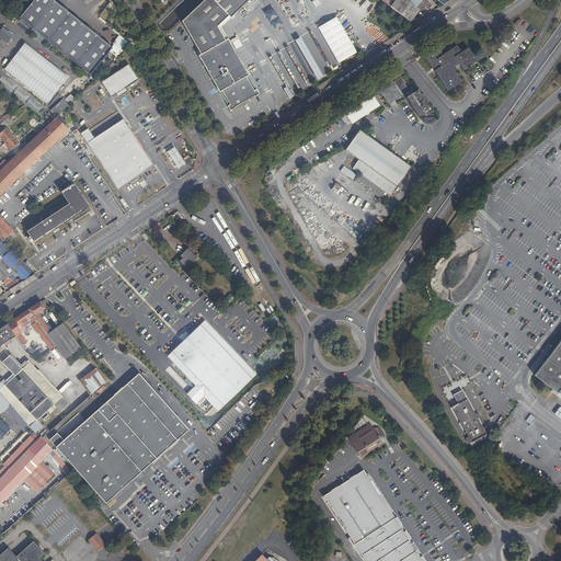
[(53,0),(34,0),(20,16),(91,75),(113,47),(53,0)]
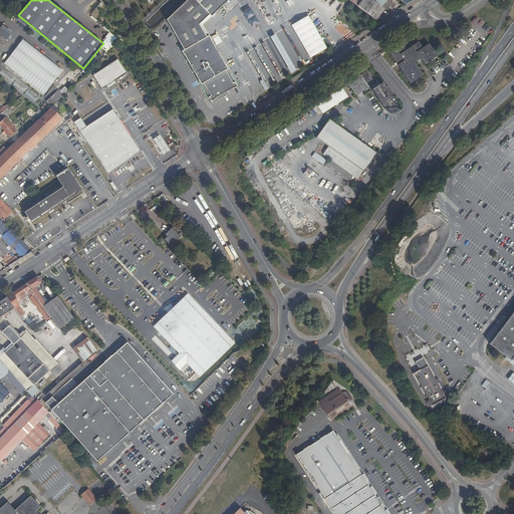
[(197,24),(209,14),(210,16),(227,0),(186,0),(166,20),(183,49),(181,50),(201,84),(203,83),(211,96),(208,97),(211,101),(237,86),(234,81),(232,83),(225,70),(227,68),(208,36),(206,37),(197,24)]
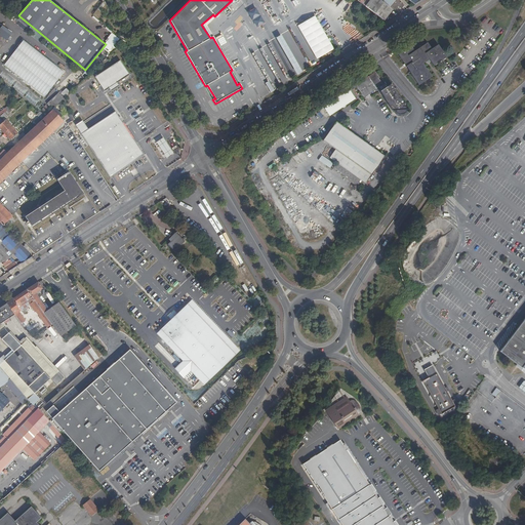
[(370,0),(366,5),(386,19),(394,8),(392,7),(382,0),(370,0)]
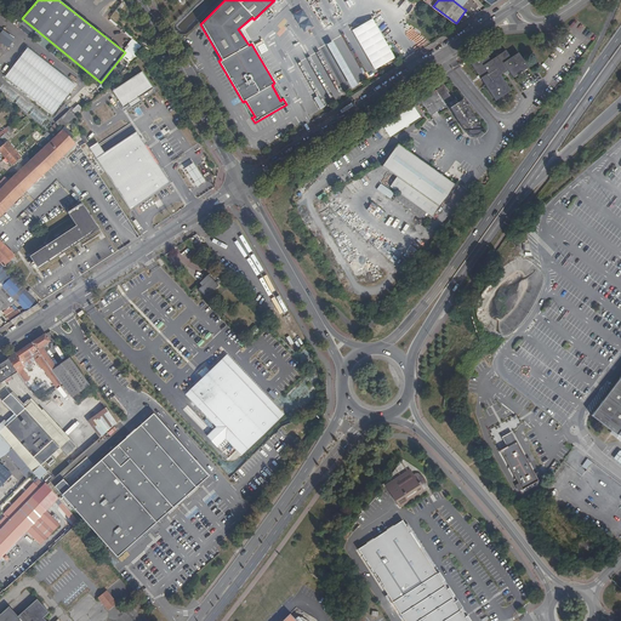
[(453,0),(463,9),(465,7),(469,11),(473,6),(477,10),(480,5),(474,0),(453,0)]
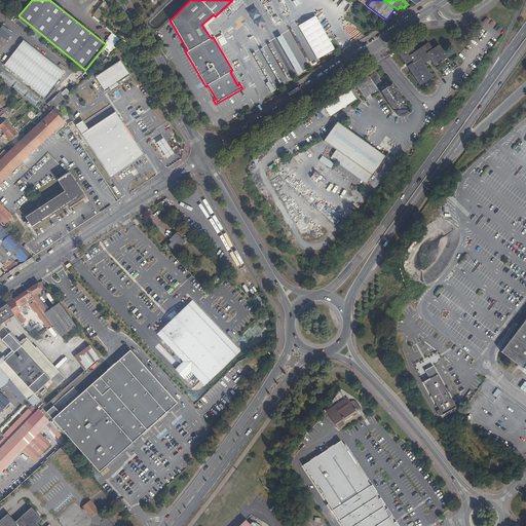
[(301,71),(282,33),(275,36),(295,74),(301,71)]
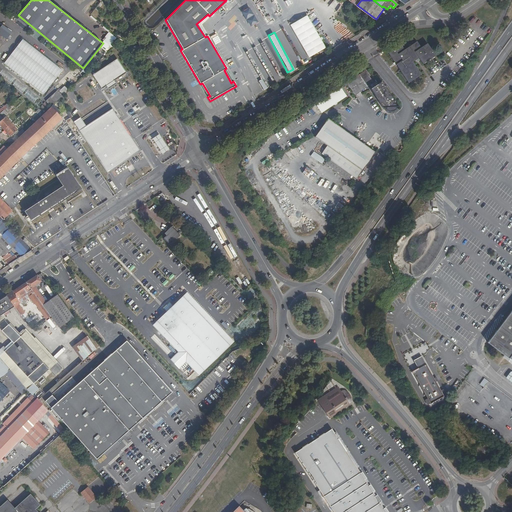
[(23,39),(4,63),(44,94),(62,70),(23,39)]
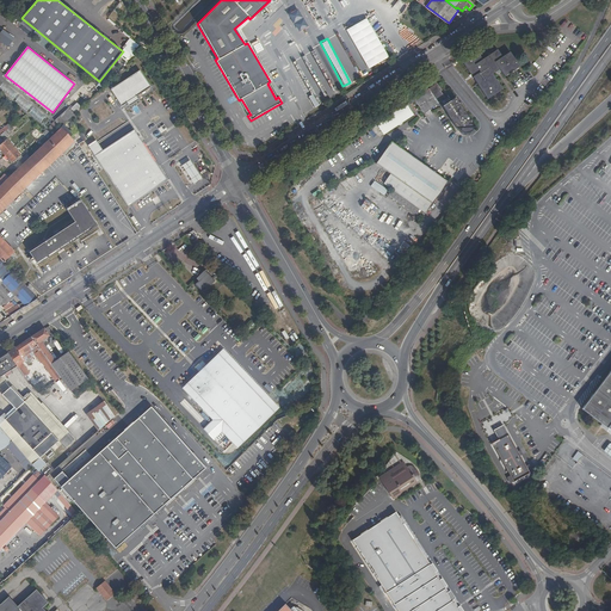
[(482,59),(477,51),(463,61),(473,76),(480,72),(485,79),(477,84),(487,99),(503,88),(492,74),(500,69),(505,76),(519,66),(510,51),(503,56),(498,49),(482,59)]
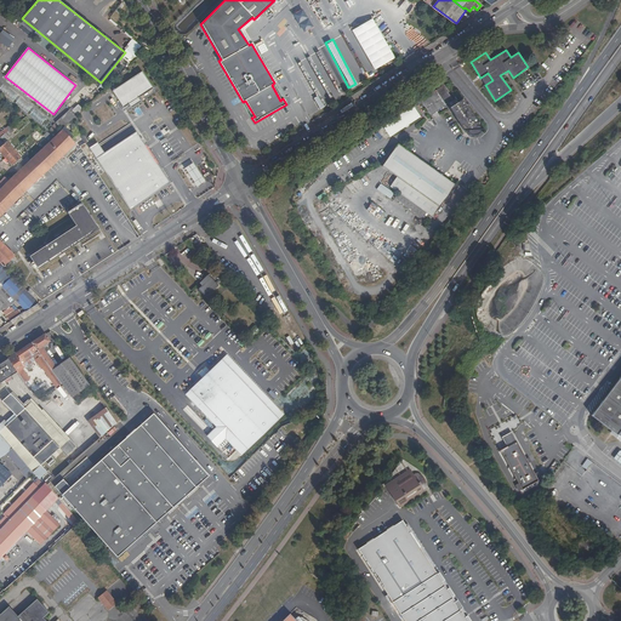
[(143,69),(114,87),(125,107),(134,106),(143,100),(140,96),(154,86),(143,69)]
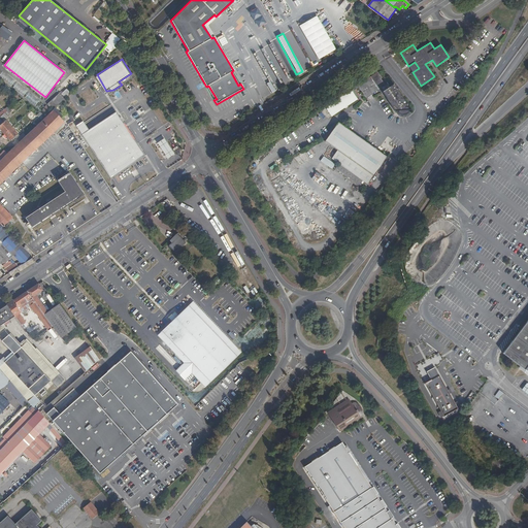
[(0,71),(0,76),(10,85),(13,79),(1,70),(0,71)]
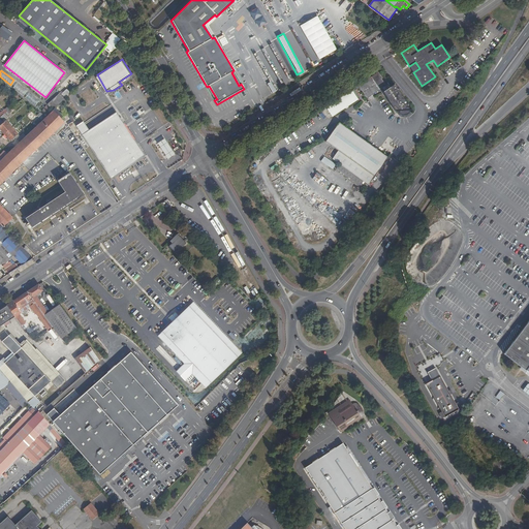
[(366,98),(385,85),(377,72),(358,85),(366,98)]
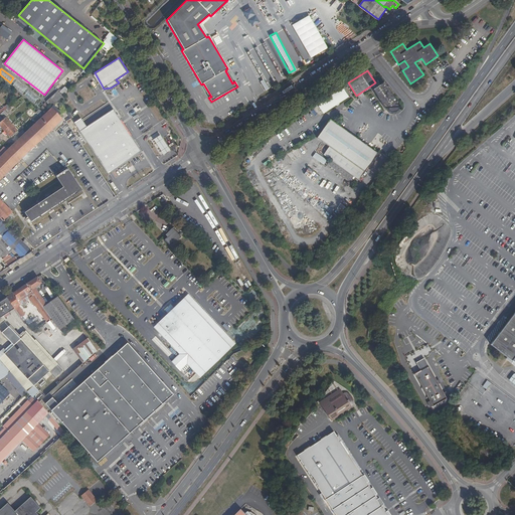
[(130,78),(118,87),(122,92),(133,84),(130,78)]
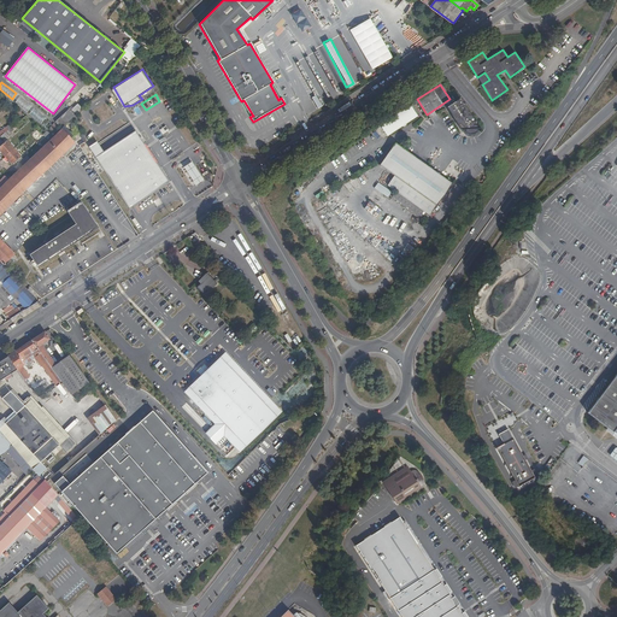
[(472,117),(460,98),(446,106),(460,129),(475,128),(474,117),(472,117)]
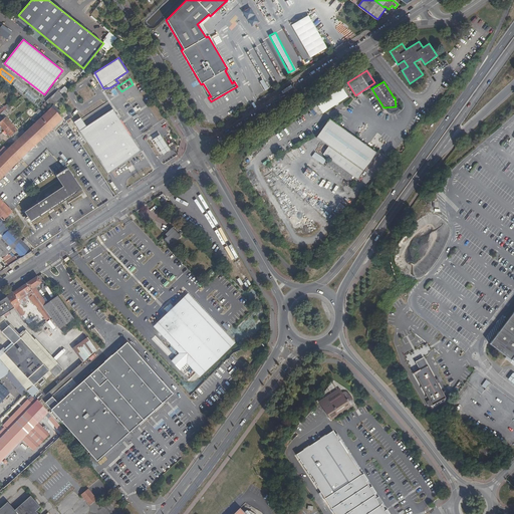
[(77,91),(84,102),(95,96),(88,85),(77,91)]
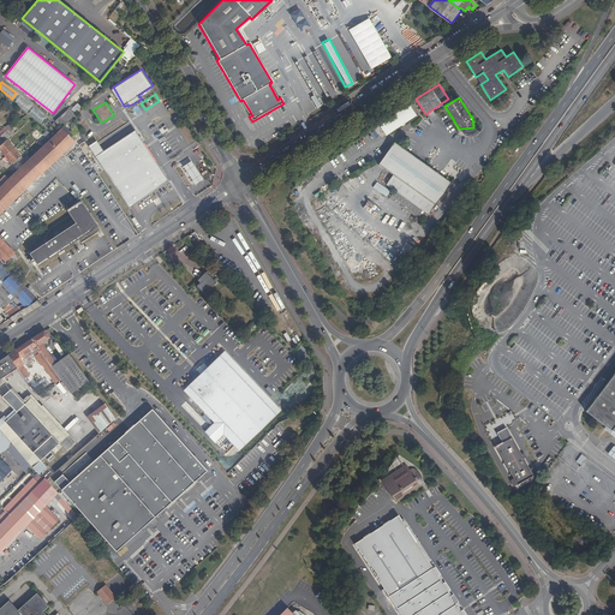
[(77,103),(71,108),(76,114),(82,108),(77,103)]
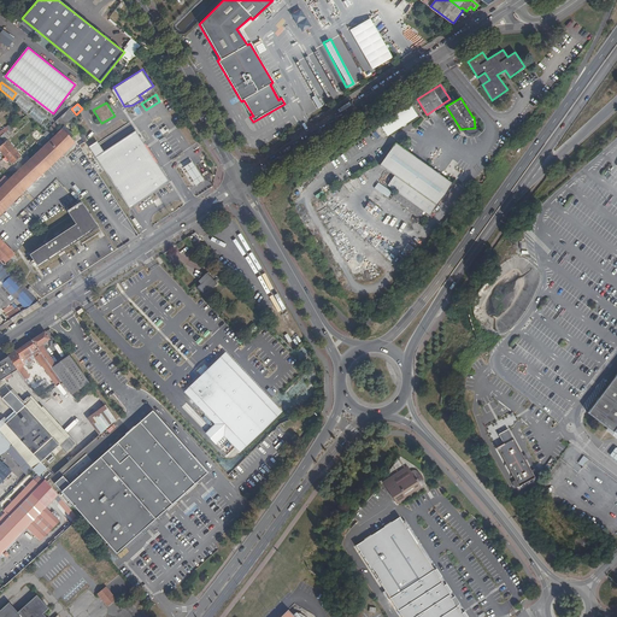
[(418,116),(410,104),(380,123),(388,135),(418,116)]
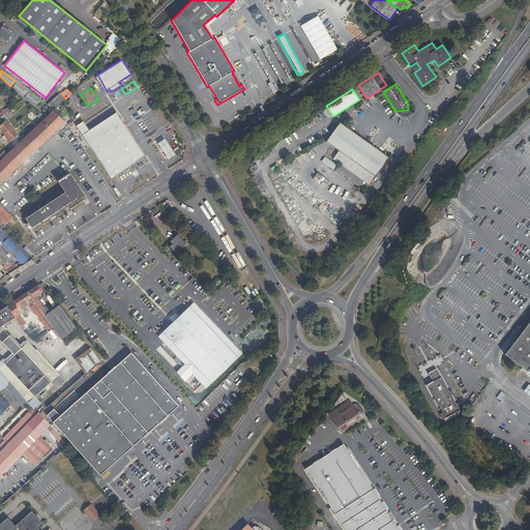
[(59,93),(48,104),(54,109),(64,99),(59,93)]
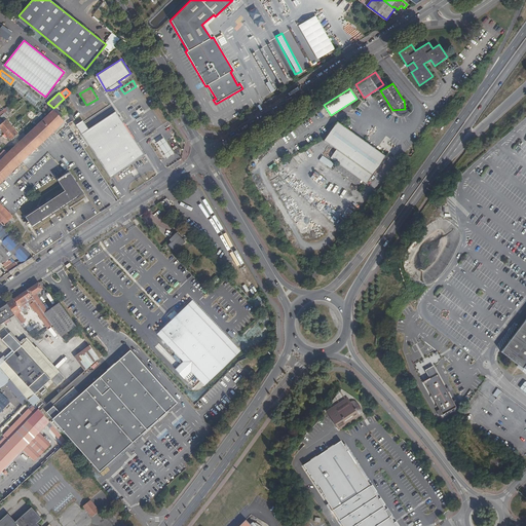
[(0,115),(4,112),(11,107),(9,104),(4,108),(3,107),(1,108),(2,110),(0,111),(0,115)]
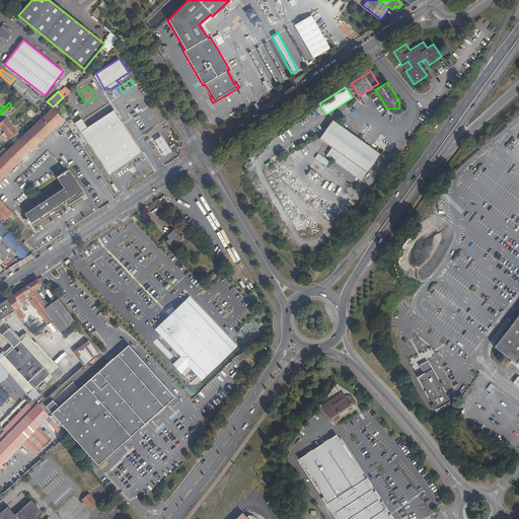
[(4,154),(0,157),(0,218),(2,221),(3,222),(6,219),(12,214),(12,213),(0,200),(0,179),(25,156),(64,119),(61,115),(62,114),(62,113),(55,105),(46,114),(33,125),(11,147),(8,150),(4,154)]
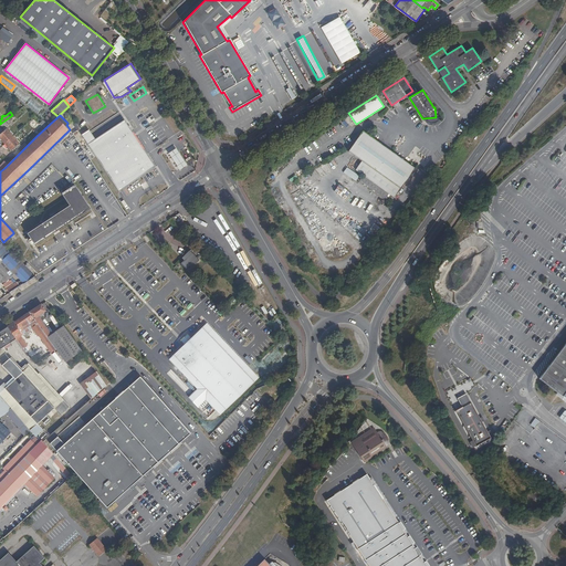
[(74,116),(72,118),(79,128),(81,127),(74,116)]
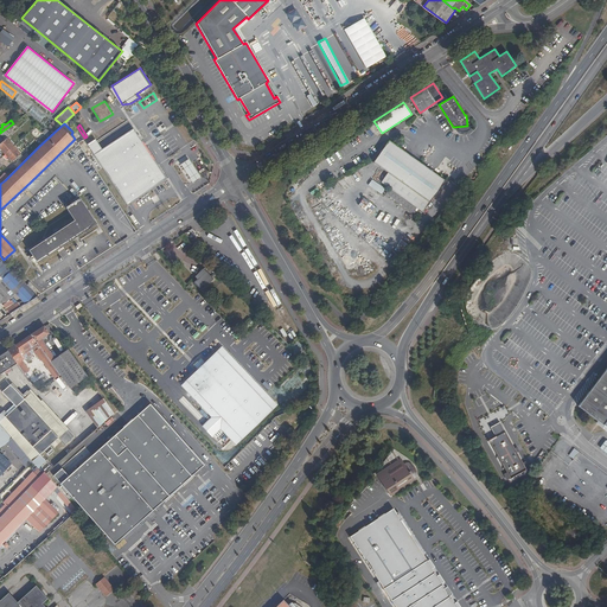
[(134,129),(96,154),(127,203),(166,178),(134,129)]
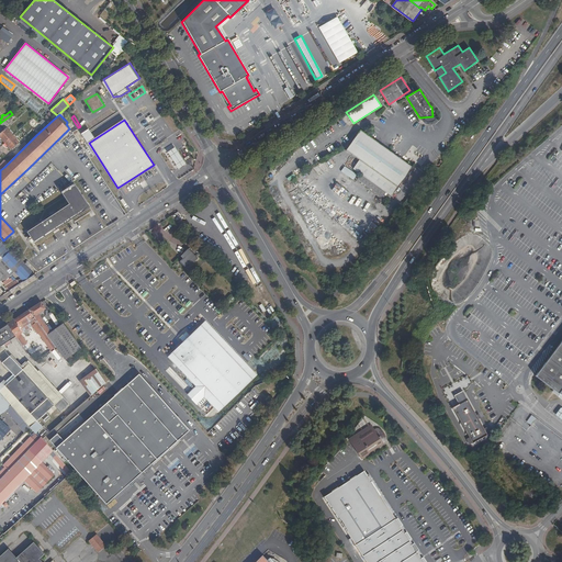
[(7,122),(0,126),(0,134),(6,141),(13,134),(6,125),(8,124),(7,122)]
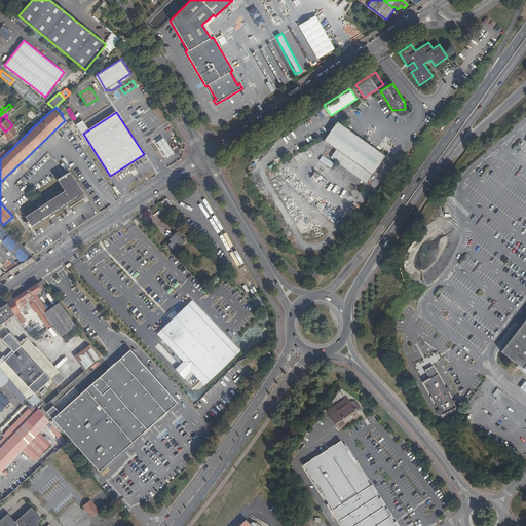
[(386,156),(337,121),(324,140),(336,149),(331,157),(337,162),(334,167),(360,185),(363,181),(367,183),(386,156)]
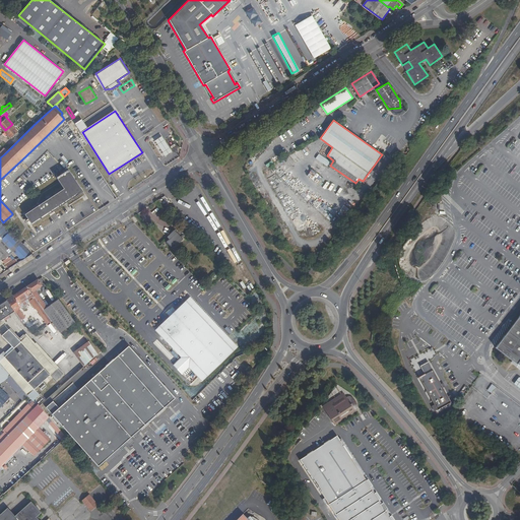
[(18,131),(12,124),(5,130),(11,137),(18,131)]
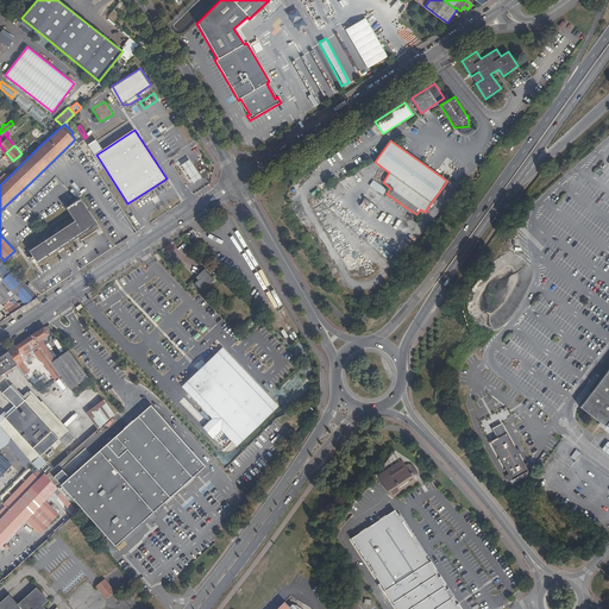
[(190,183),(201,177),(188,156),(177,163),(190,183)]
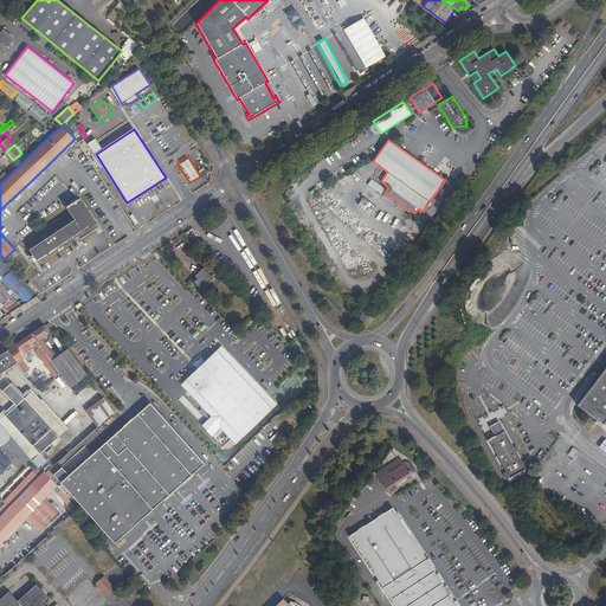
[(381,193),(385,187),(372,178),(368,184),(381,193)]
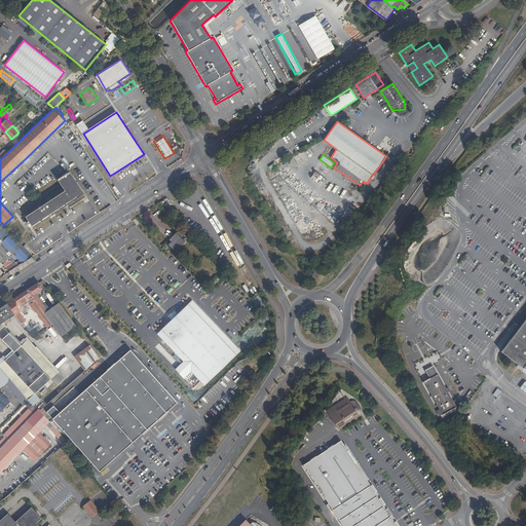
[(65,191),(26,216),(30,224),(33,228),(34,227),(50,216),(55,213),(85,193),(70,170),(58,178),(65,191)]
